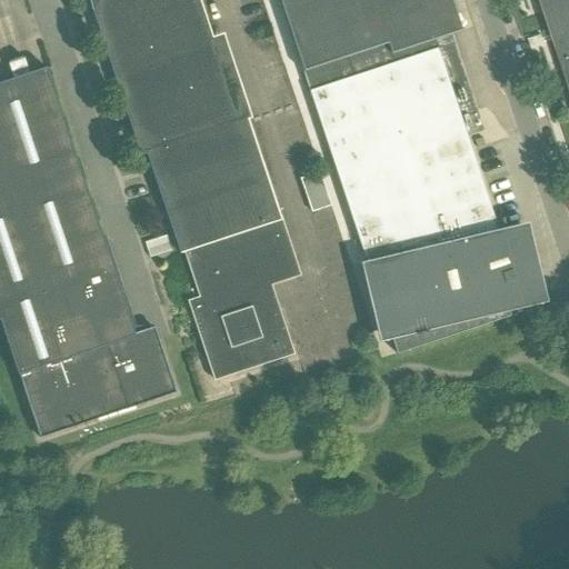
[(212,38),(199,0),(87,0),(140,157),(146,155),(179,255),(183,253),(198,297),(187,301),(213,381),(293,355),(271,286),(300,276),(281,220),(281,221),(248,120),(251,119),(222,35),(212,38)]
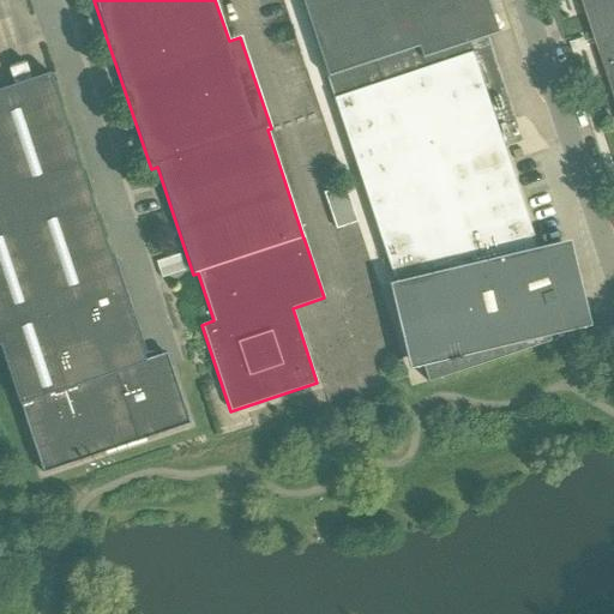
[(300,0),(326,78),(395,282),(389,283),(409,371),(422,367),(427,383),(566,336),(565,332),(589,327),(570,241),(536,248),(504,149),(522,143),(474,0),(300,0)]
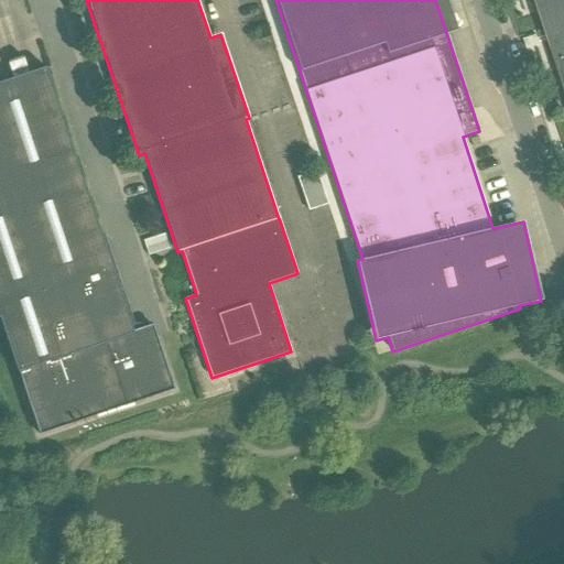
[(563,0),(534,0),(563,89),(563,0)]
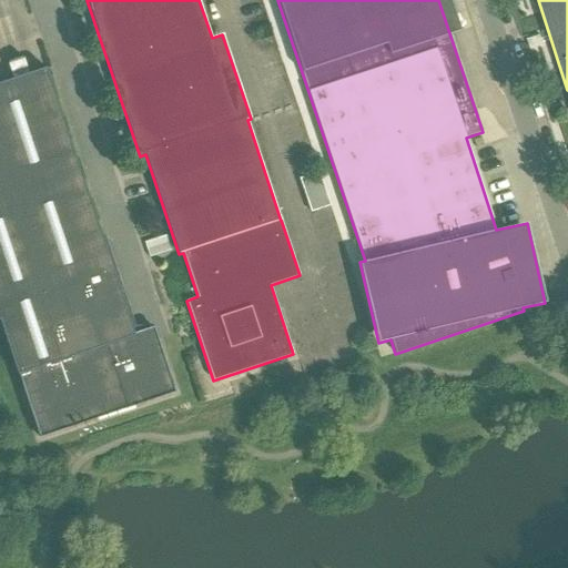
[(134,334),(46,68),(0,82),(0,321),(18,374),(19,374),(40,438),(174,393),(153,327),(134,334)]
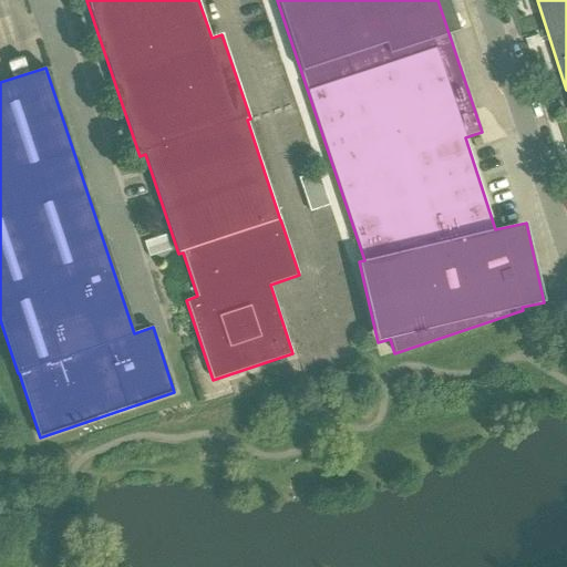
[(310,212),(330,205),(319,172),(299,178),(310,212)]
